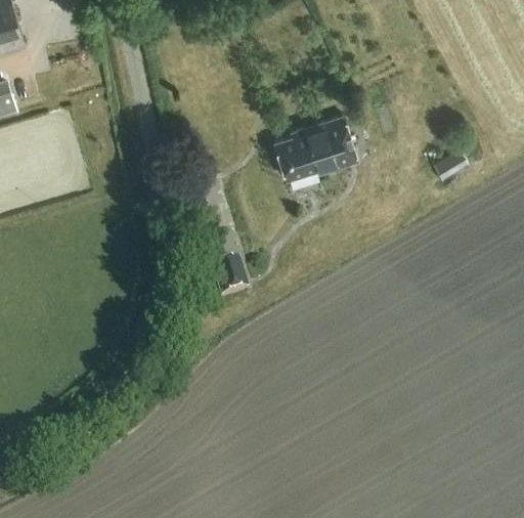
[(9,0),(0,0),(0,56),(25,50),(9,0)]
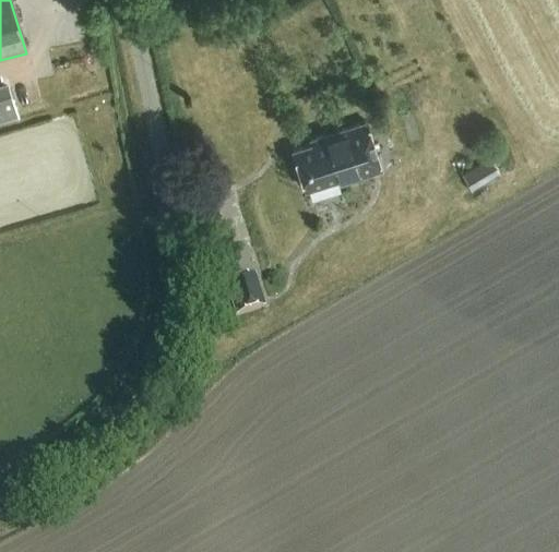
[(8,87),(0,90),(0,127),(18,121),(11,100),(8,87)]
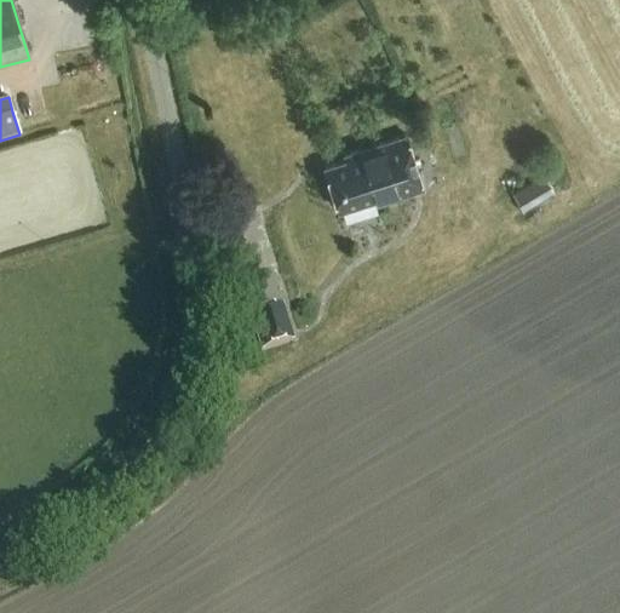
[(326,172),(339,216),(377,205),(378,210),(422,193),(407,143),(375,153),(377,155),(363,159),(362,156),(345,162),(346,166),(326,172)]
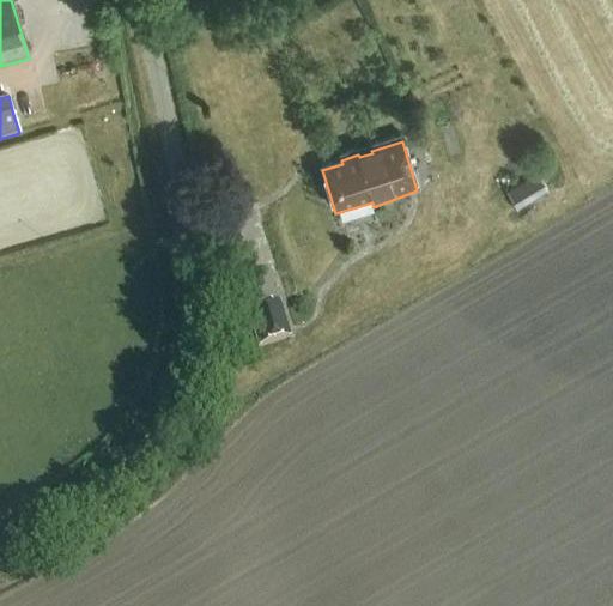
[(522,212),(557,199),(548,177),(515,191),(522,212)]
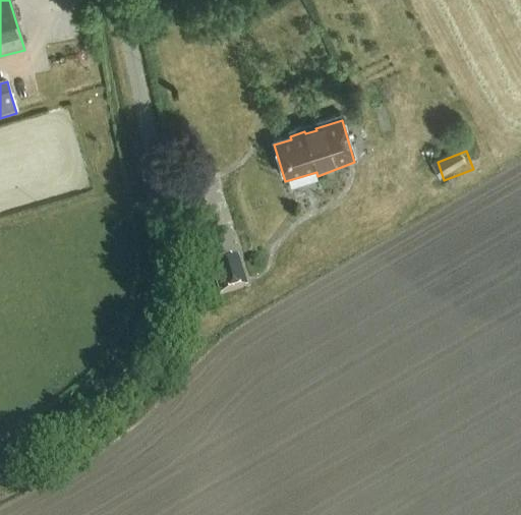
[(237,268),(212,276),(220,302),(246,294),(237,268)]
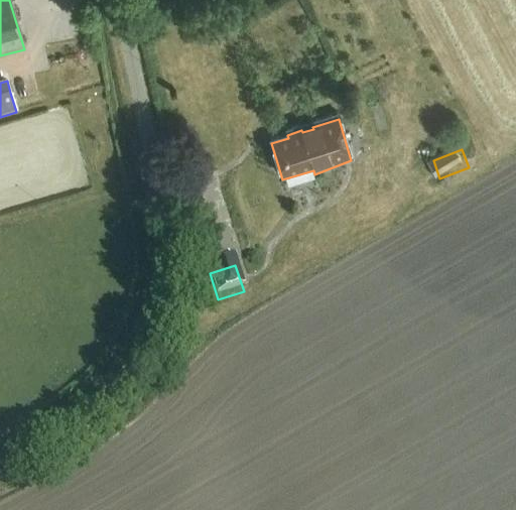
All buildings are outlined.
